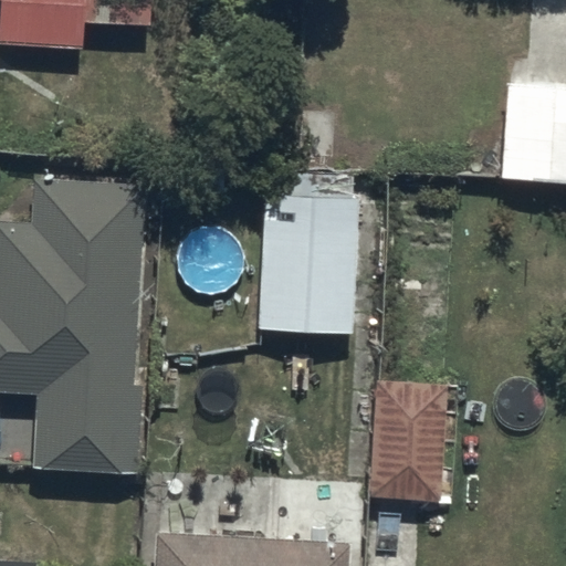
[(0,0),(0,42),(82,48),(84,24),(149,28),(150,0),(0,0)]
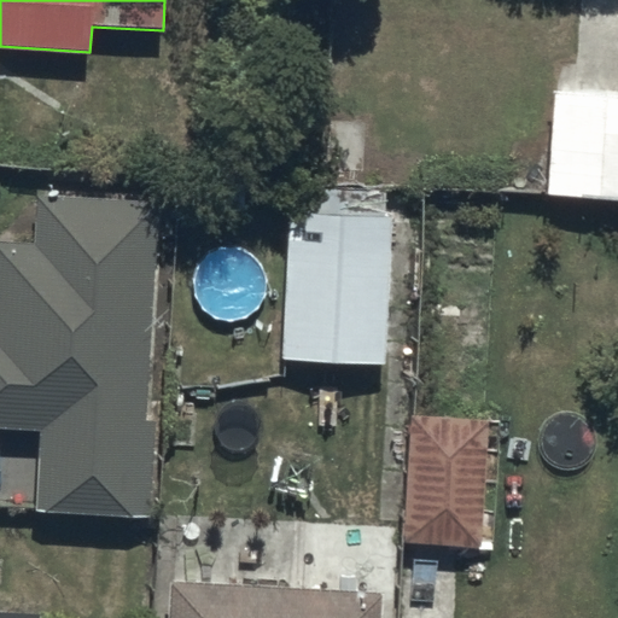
[(617,93),(552,91),(548,198),(617,200),(617,93)]
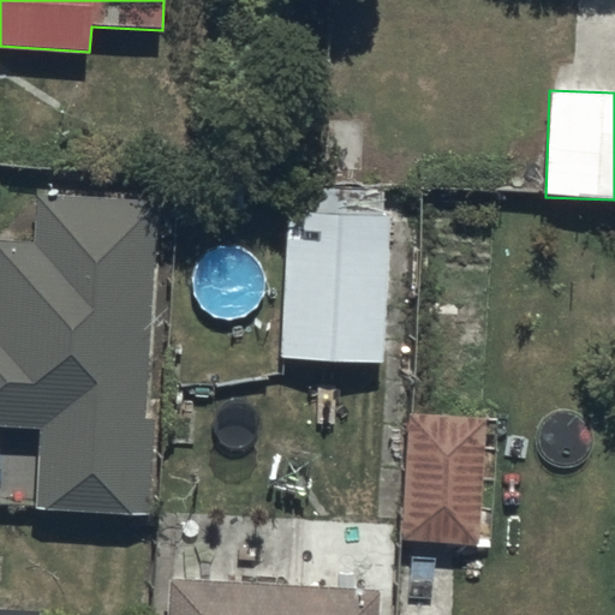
[(0,423),(42,424),(40,507),(153,509),(154,419),(144,419),(149,198),(37,196),(36,238),(0,237),(0,423)]
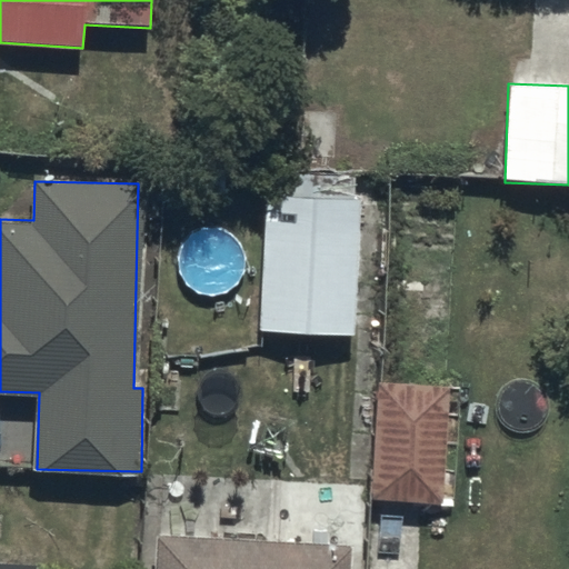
[(267,190),(260,331),(355,335),(360,195),(267,190)]
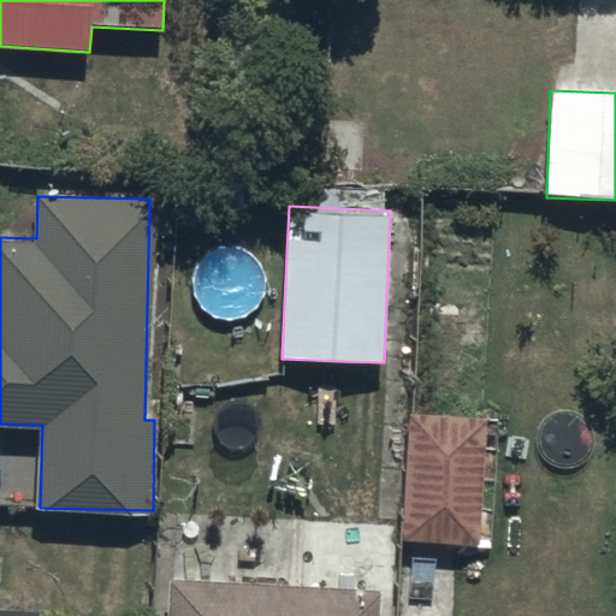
[(410,414),(403,542),(481,546),(489,419),(410,414)]
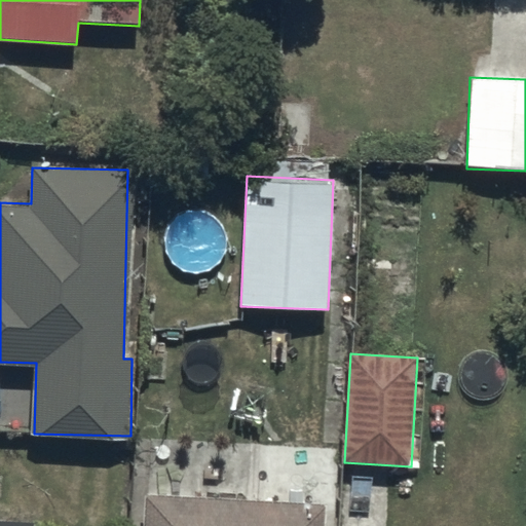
[(322,525),(324,502),(146,493),(145,525),(322,525)]
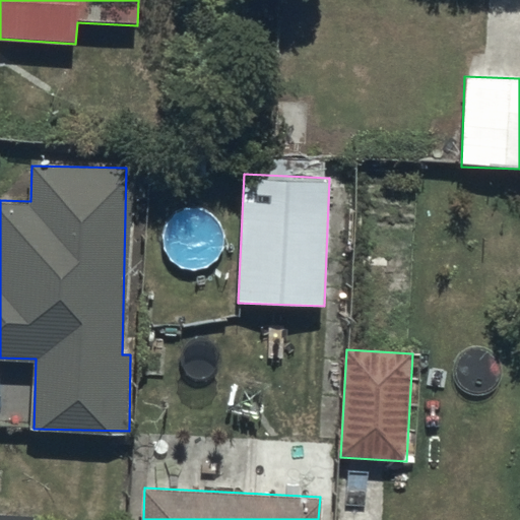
All buildings are outlined.
